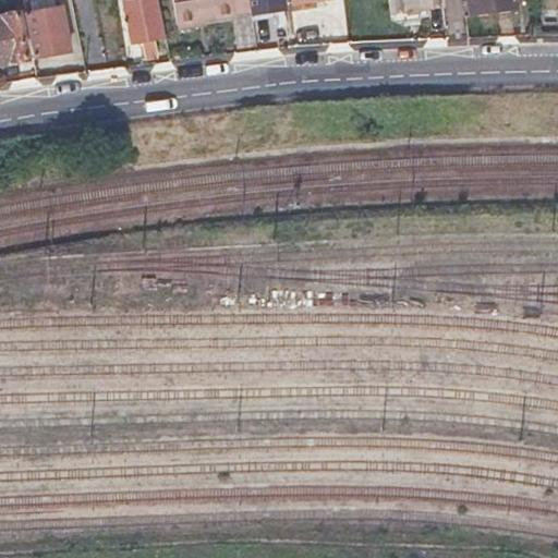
[(164,38),(160,16),(157,0),(124,0),(132,44),(143,43),(147,64),(158,63),(155,40),(164,38)]
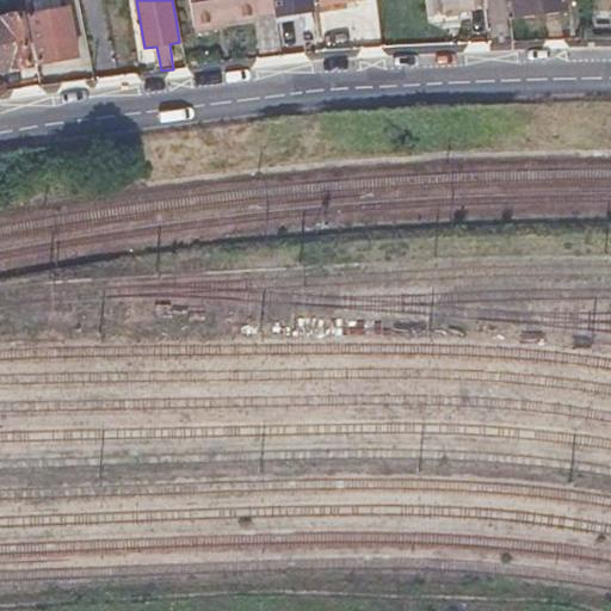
[(253,14),(273,12),(271,0),(186,0),(191,29),(254,17),(253,14)]
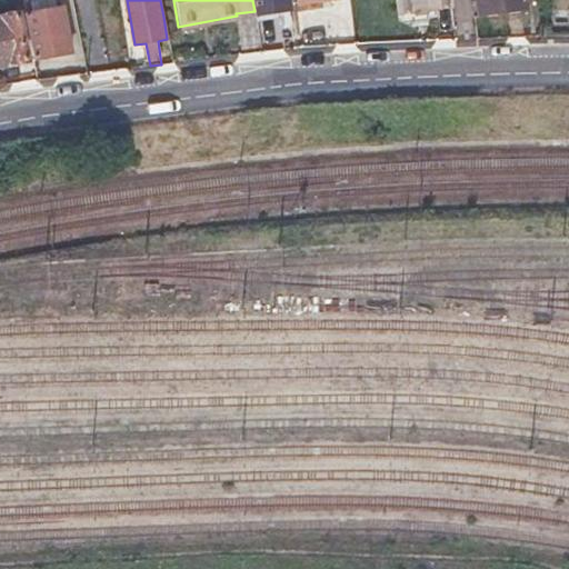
[(286,0),(255,0),(258,13),(288,9),(286,0)]
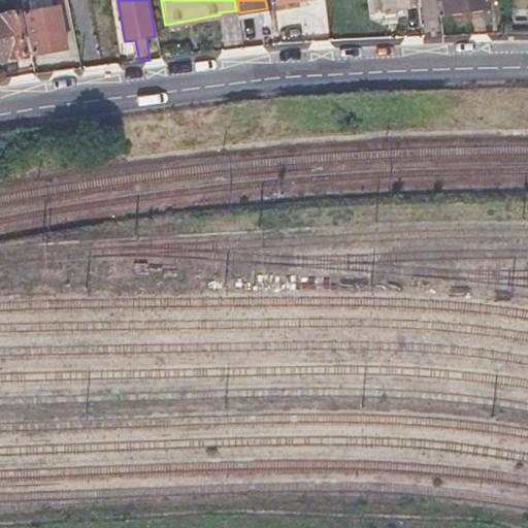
[(363,0),(365,13),(417,8),(415,0),(363,0)]
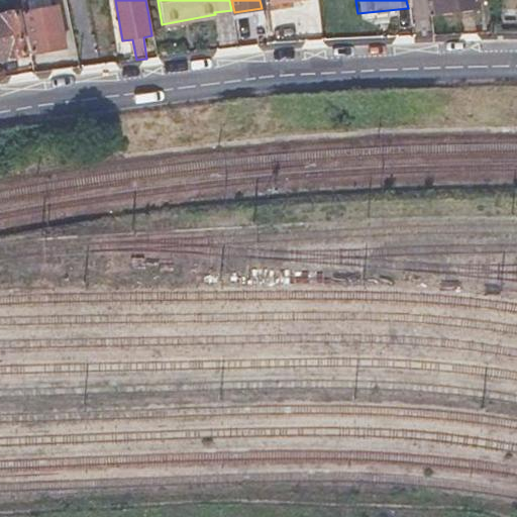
[(432,0),(435,18),(454,15),(475,13),(473,0),(432,0)]
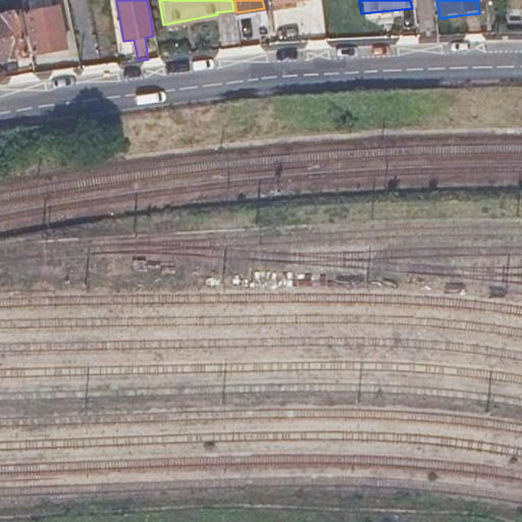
[(33,56),(49,53),(66,49),(57,7),(24,14),(33,56)]
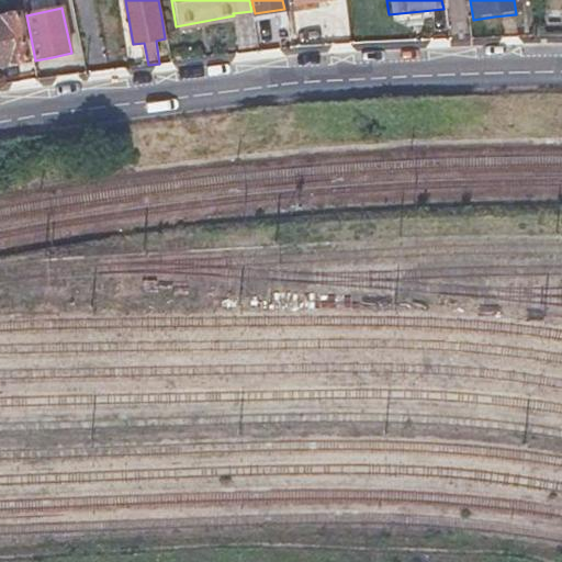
[(0,67),(11,65),(27,62),(19,17),(0,20),(0,67)]
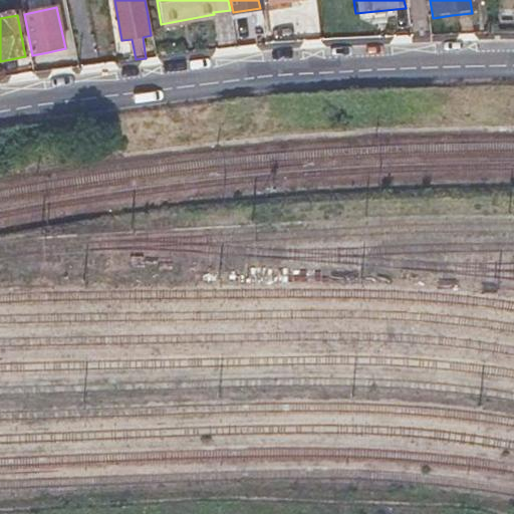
All buildings are outlined.
